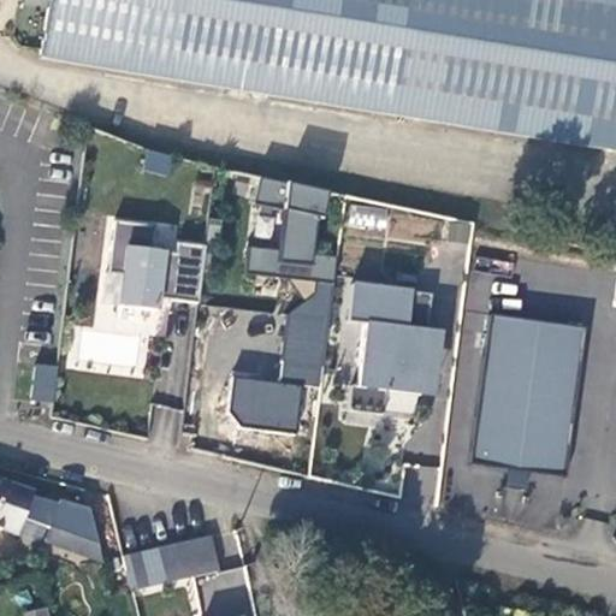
[(60,0),(49,76),(408,128),(426,0),(60,0)]
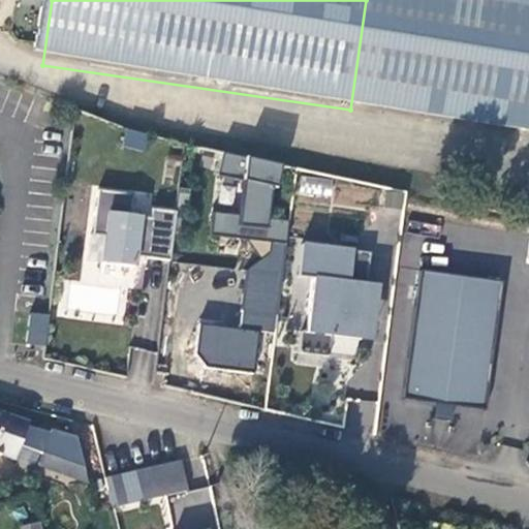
[(528,0),(366,0),(350,110),(528,134),(528,0)]
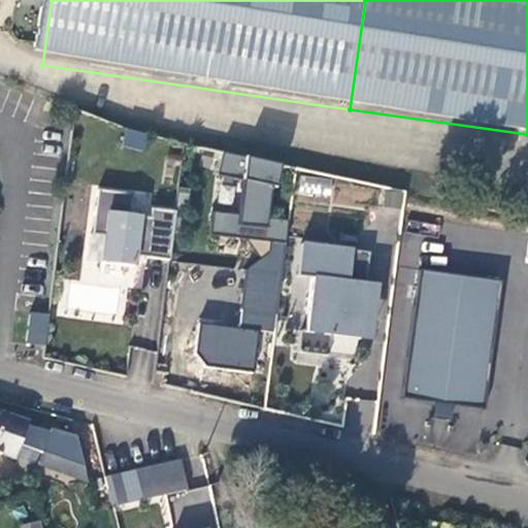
[(149,135),(129,130),(125,145),(144,151),(149,135)]
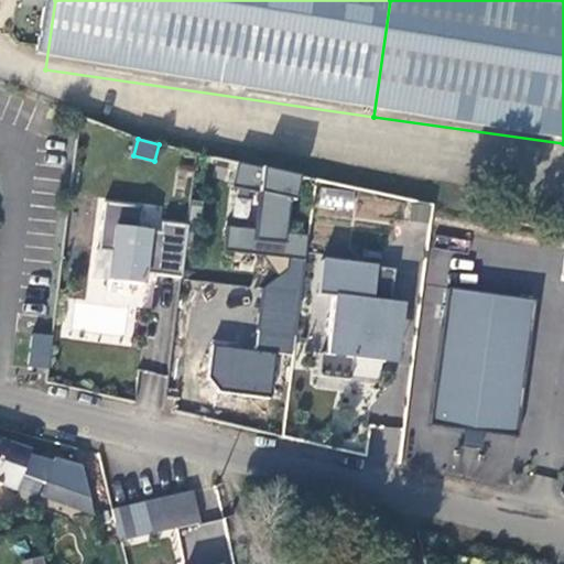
[(229,227),(227,251),(290,259),(307,261),(311,236),(288,234),(291,199),(296,202),(301,176),(240,162),(234,188),(260,193),(257,230),(229,227)]
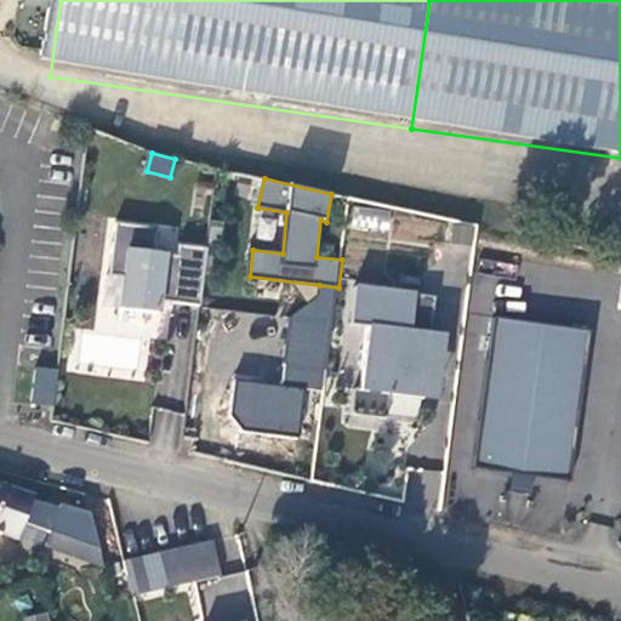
[(175,303),(201,307),(209,250),(181,246),(180,257),(155,254),(159,229),(118,223),(110,277),(125,278),(121,309),(158,314),(160,297),(175,300),(175,303)]
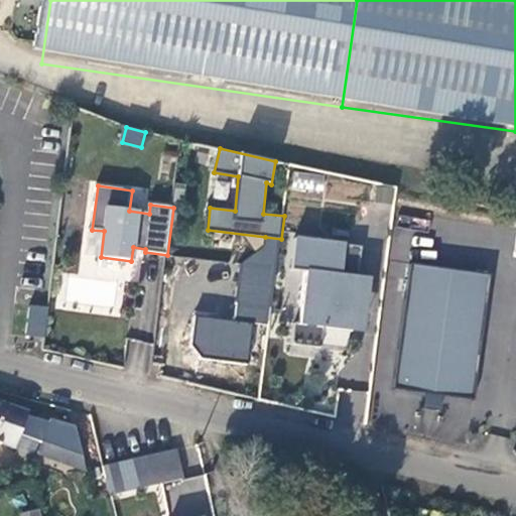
[(396,190),(380,188),(378,203),(394,205),(396,190)]
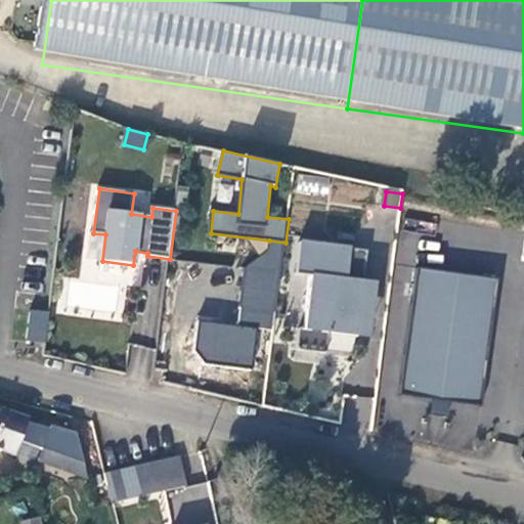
[(105,234),(93,233),(91,232),(88,260),(102,261),(105,234)]
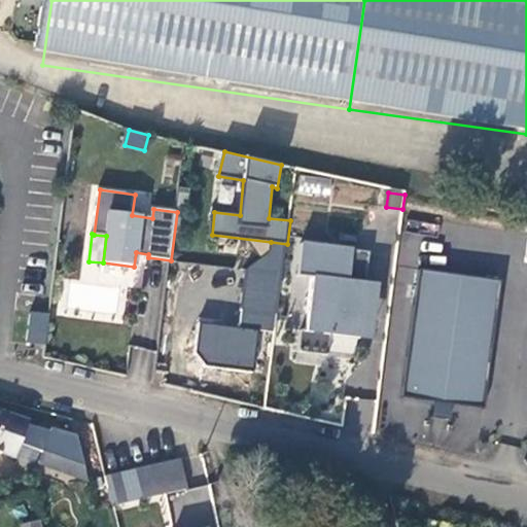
[(248,270),(243,309),(276,314),(278,314),(287,244),(271,242),(270,253),(248,270)]
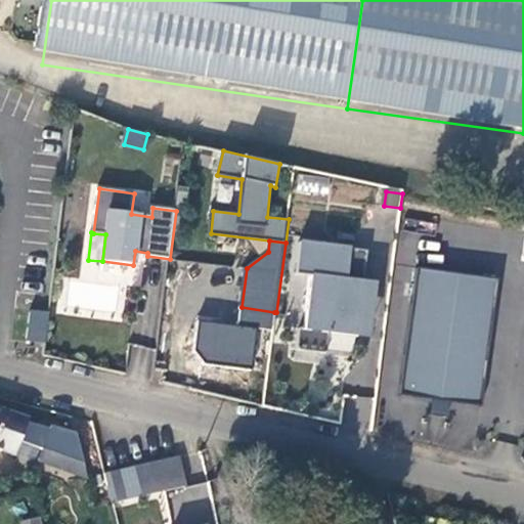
[(369,251),(302,243),(298,275),(312,277),(305,330),(301,329),(299,350),(328,353),(331,334),(359,337),(362,316),(373,318),(378,285),(365,282),(369,251)]
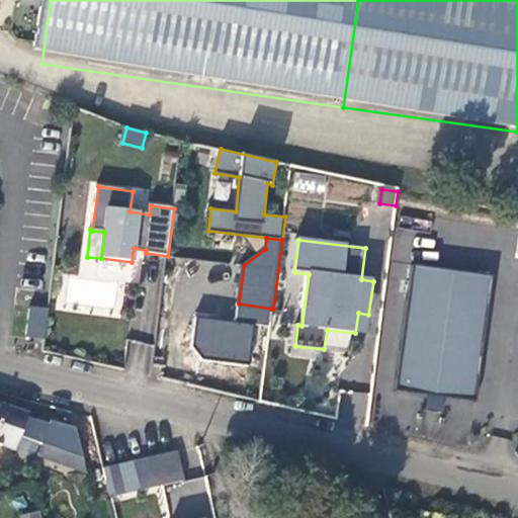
[(412,264),(395,392),(426,396),(443,398),(475,403),(493,275),(412,264)]
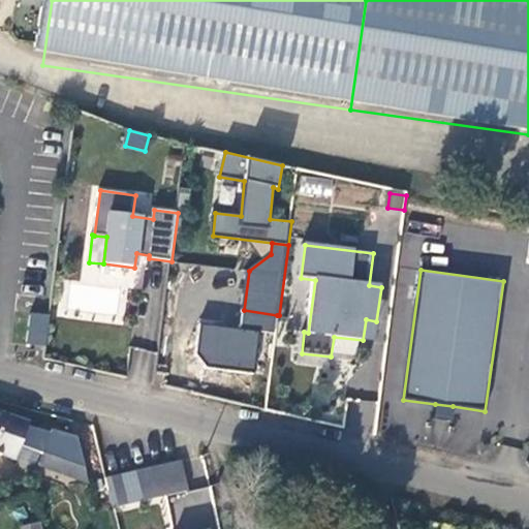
[(242,331),(197,325),(194,355),(205,368),(251,374),(256,333),(275,334),(277,315),(244,310),(242,331)]
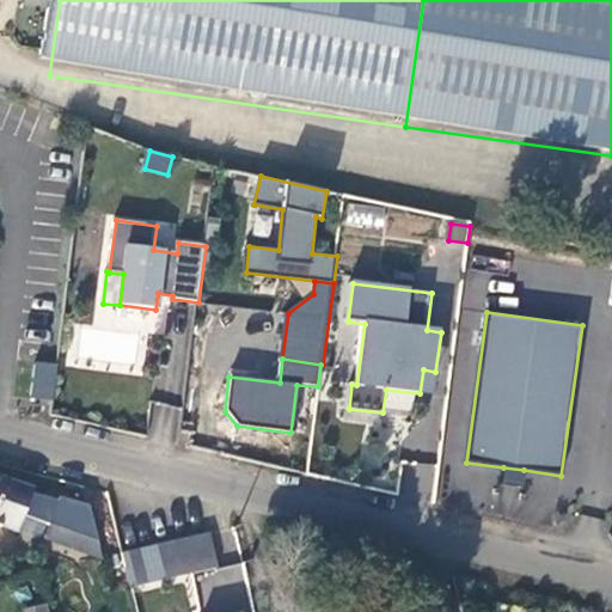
[(32,399),(54,402),(57,366),(37,362),(32,399)]
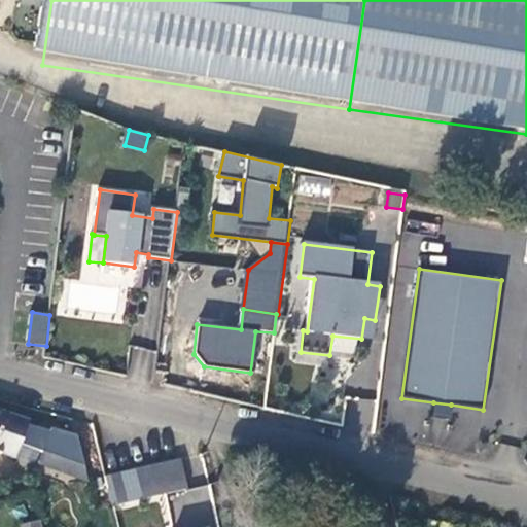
[(375,320),(364,318),(361,339),(373,341),(375,320)]
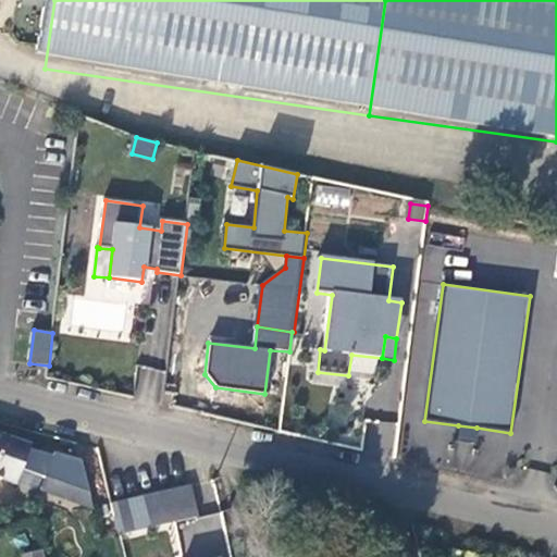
[(136,367),(134,397),(159,399),(161,369),(136,367)]
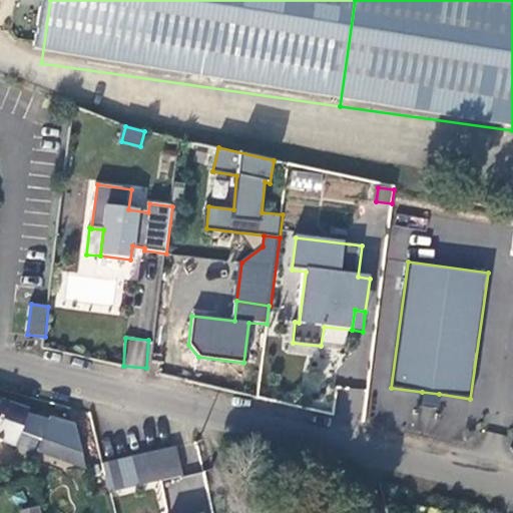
[(439,394),(422,392),(420,406),(437,408),(439,394)]
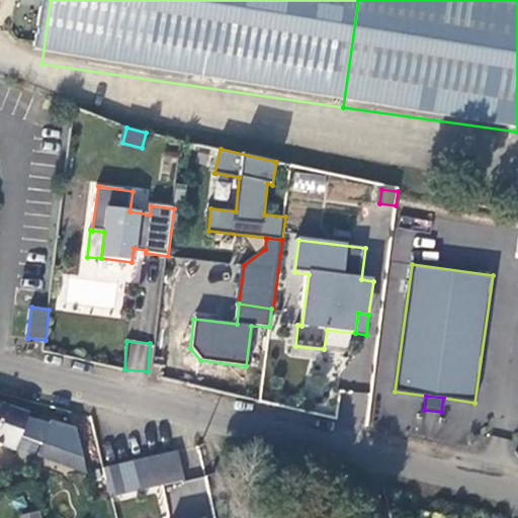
[(0,445),(14,450),(19,436),(41,445),(37,456),(86,473),(75,430),(50,423),(50,425),(25,419),(26,415),(0,405),(0,445)]
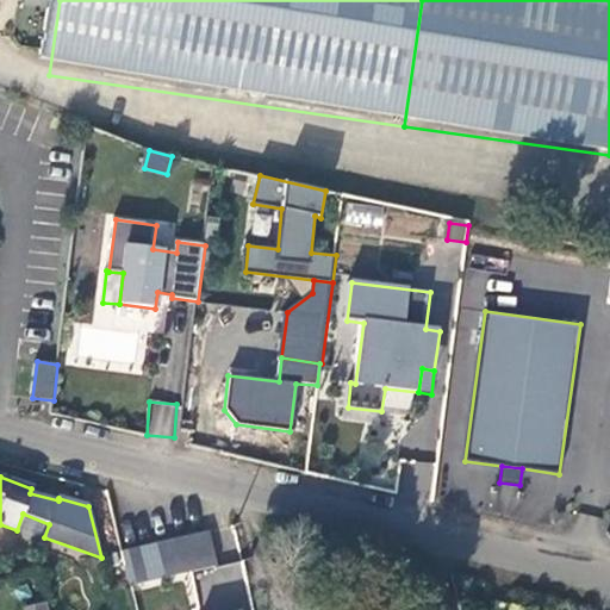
[(198,571),(217,567),(209,531),(191,536),(173,540),(156,543),(139,547),(120,552),(129,586),(147,583),(165,579),(181,574),(198,571)]
